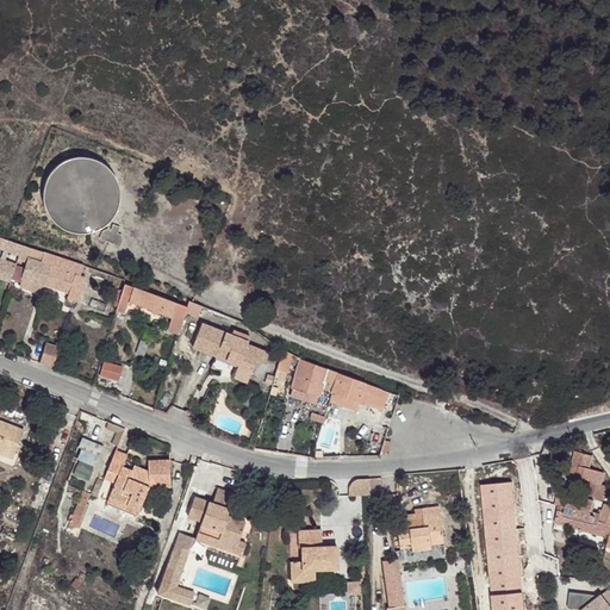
[(119,200),(119,191),(117,181),(111,173),(104,166),(95,161),(86,159),(76,159),(67,161),(58,165),(51,172),(45,180),(43,188),(42,198),(43,209),(47,217),(54,224),(61,230),(70,235),(80,236),(89,235),(99,231),(106,226),(113,218),(117,210),(119,200)]
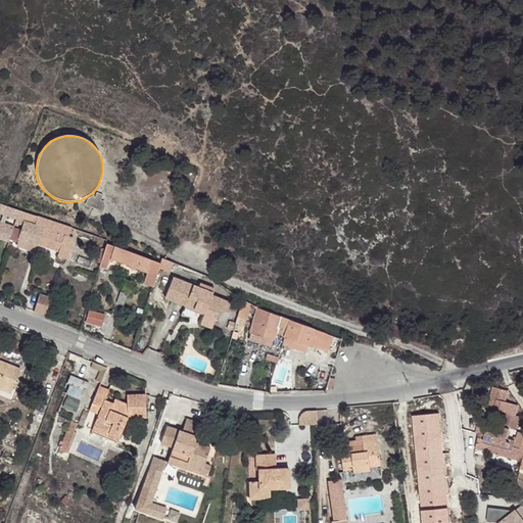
[(0,216),(0,237),(9,241),(10,239),(18,242),(19,237),(27,240),(34,242),(40,245),(45,227),(36,224),(38,217),(0,202),(0,210),(11,215),(9,220),(0,216)]
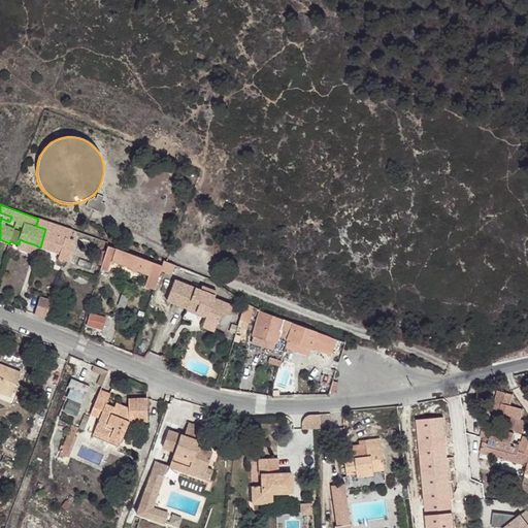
[(70,238),(73,231),(57,225),(54,232),(45,229),(40,248),(59,254),(58,258),(64,260),(67,250),(63,248),(66,237),(70,238)]
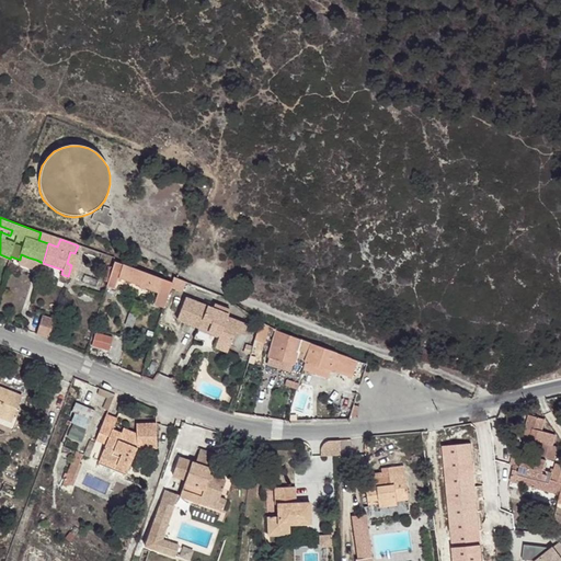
[(122,272),(113,268),(110,281),(113,282),(114,281),(119,282),(122,277),(160,292),(156,304),(164,307),(173,282),(124,263),(122,272)]
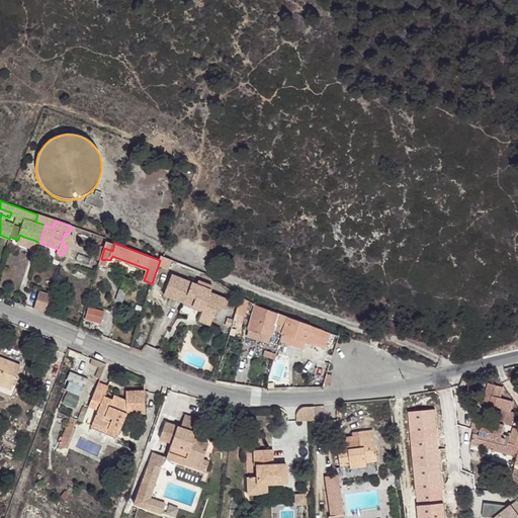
[(188,272),(187,271),(182,269),(166,265),(163,276),(173,279),(184,282),(184,286),(190,288),(192,279),(196,280),(197,275),(188,272)]
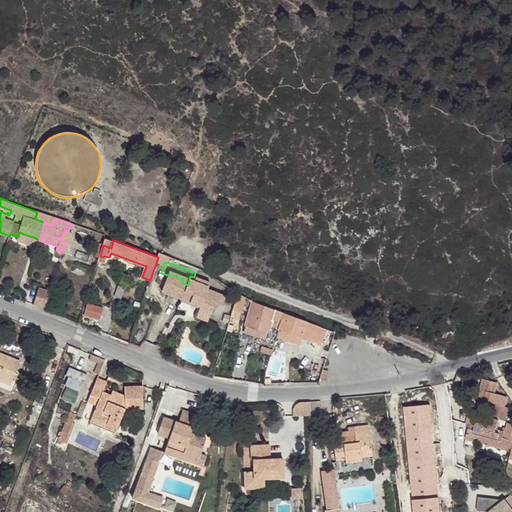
[(182,279),(171,276),(170,282),(188,287),(188,285),(182,283),(182,279)]
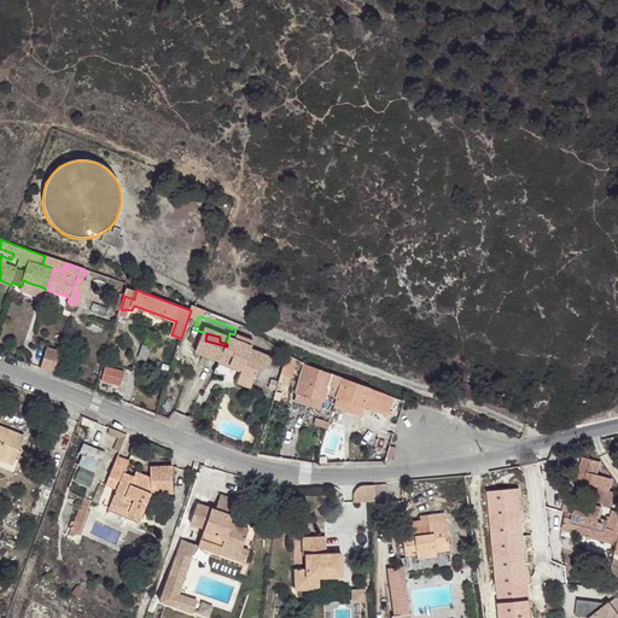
[(60,349),(48,345),(42,362),(40,368),(53,373),(60,349)]
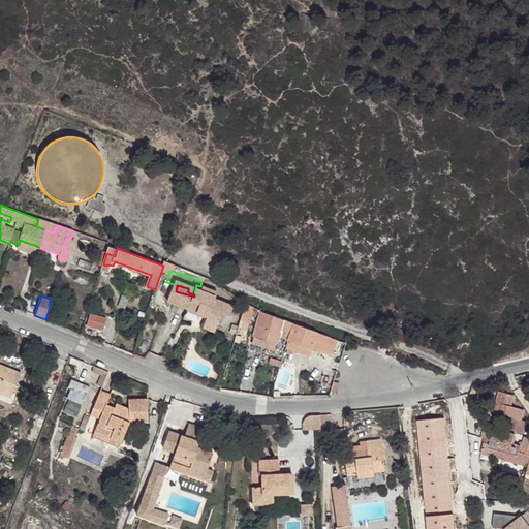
[(247,304),(242,320),(249,322),(254,307),(247,304)]
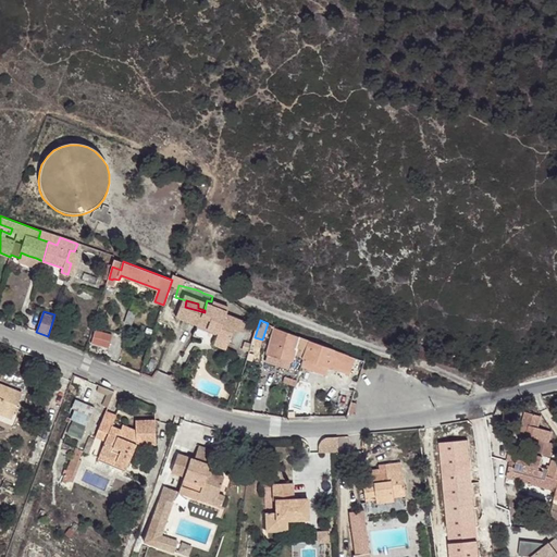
[(309,338),(274,325),(271,342),(268,354),(293,360),(295,353),(304,356),(309,338)]
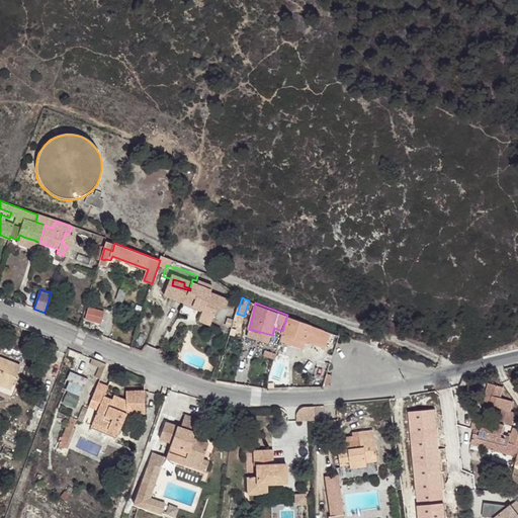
[(104,310),(89,305),(85,316),(100,321),(104,310)]
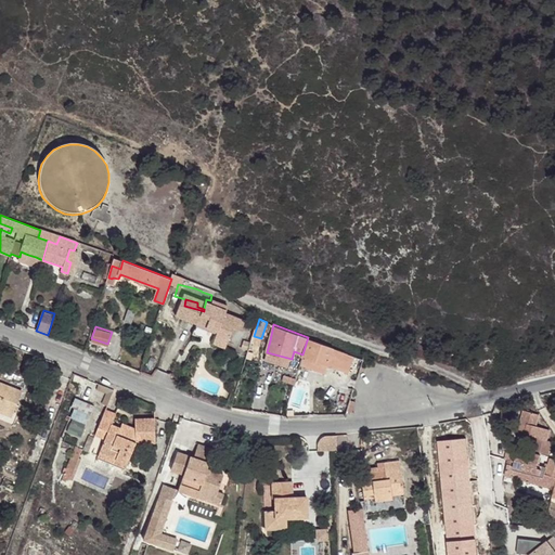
[(308,337),(302,355),(302,356),(328,365),(343,371),(349,353),(308,337)]
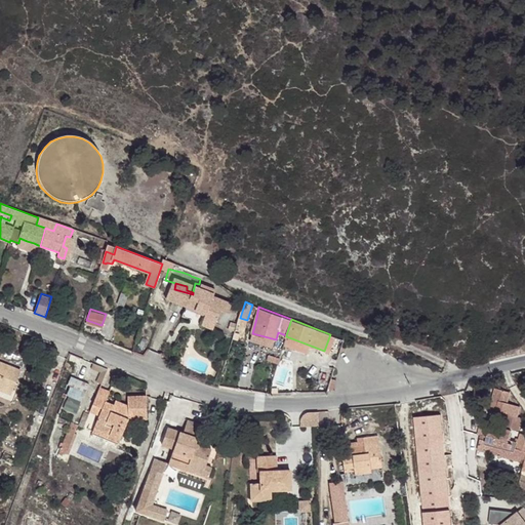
[(311,346),(286,336),(284,344),(309,352),(311,346)]
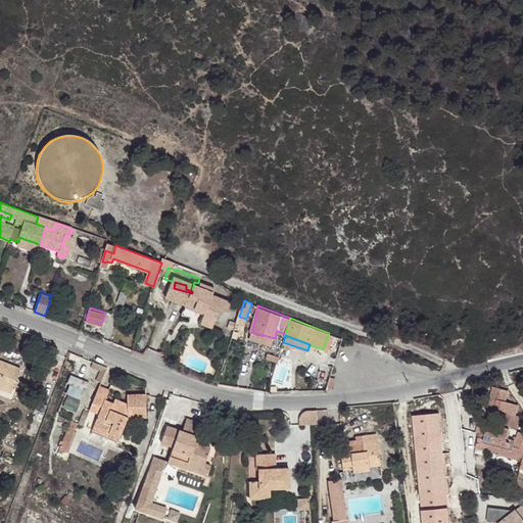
[(0,388),(12,393),(22,369),(0,359),(0,388)]
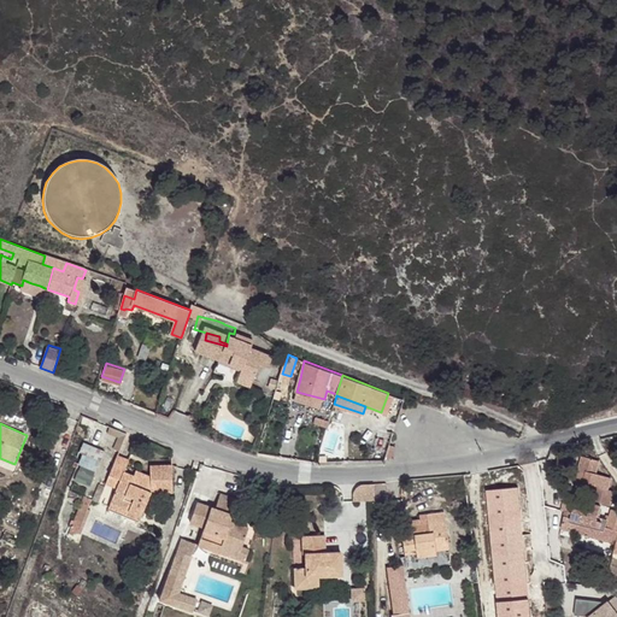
[(122,476),(117,487),(112,500),(142,512),(152,486),(175,485),(174,459),(153,460),(152,472),(137,474),(127,469),(131,458),(118,452),(111,472),(122,476)]
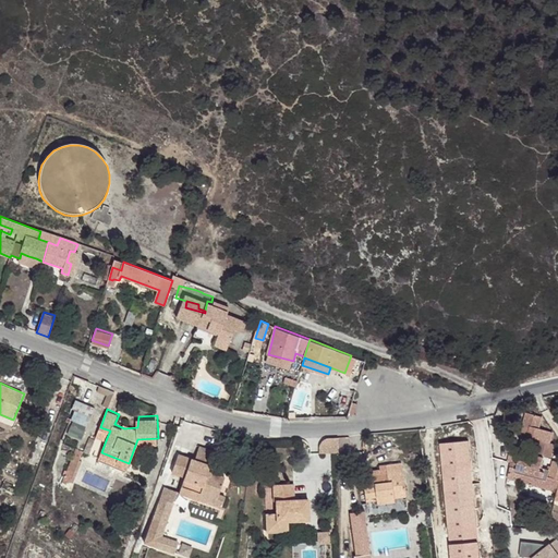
[(524,412),(521,424),(529,426),(525,436),(536,439),(532,452),(549,457),(553,444),(548,443),(552,432),(537,428),(541,416),(524,412)]
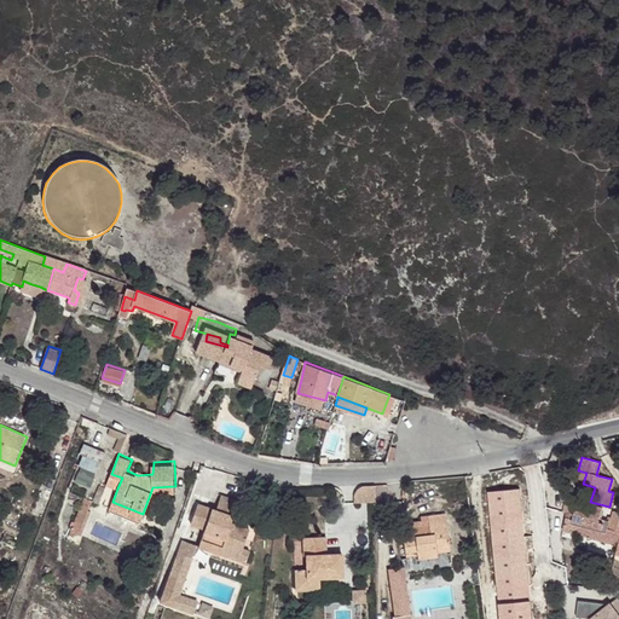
[(586,473),(578,470),(576,482),(583,484),(586,473)]
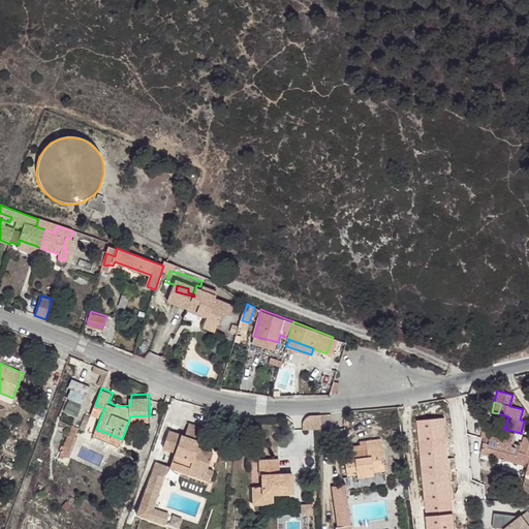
[(91,414),(100,417),(104,408),(95,405),(91,414)]
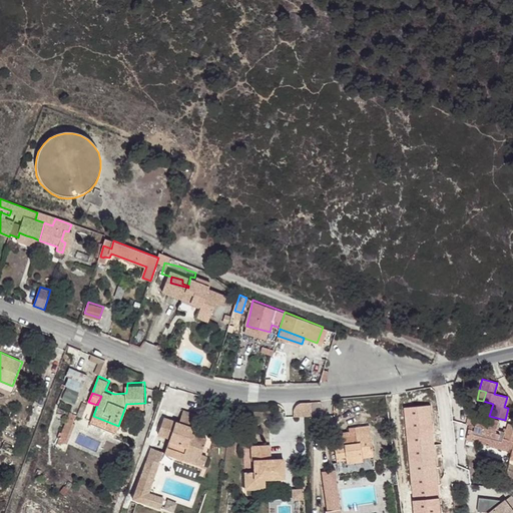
[(326,411),(325,396),(311,397),(312,411),(312,412),(326,411)]
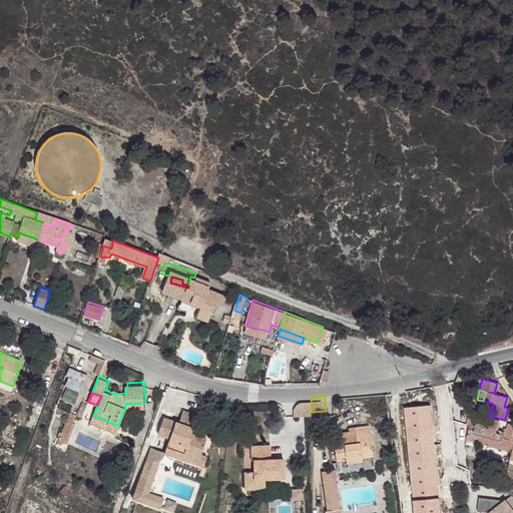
[(312,411),(311,397),(301,398),(297,401),(294,406),(294,411),(312,411)]
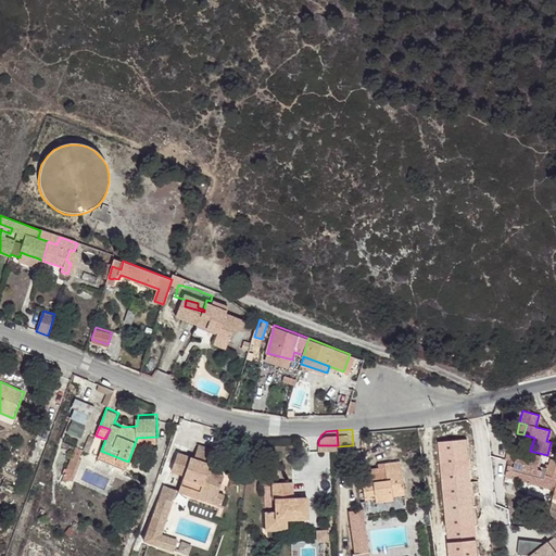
[(73,477),(85,447),(77,444),(64,475),(73,477)]
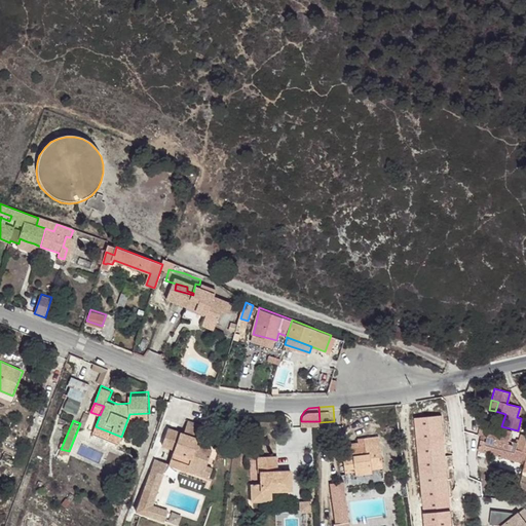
[(210,471),(217,450),(199,445),(205,426),(190,421),(185,434),(171,428),(164,446),(177,450),(172,464),(190,472),(192,464),(210,471)]
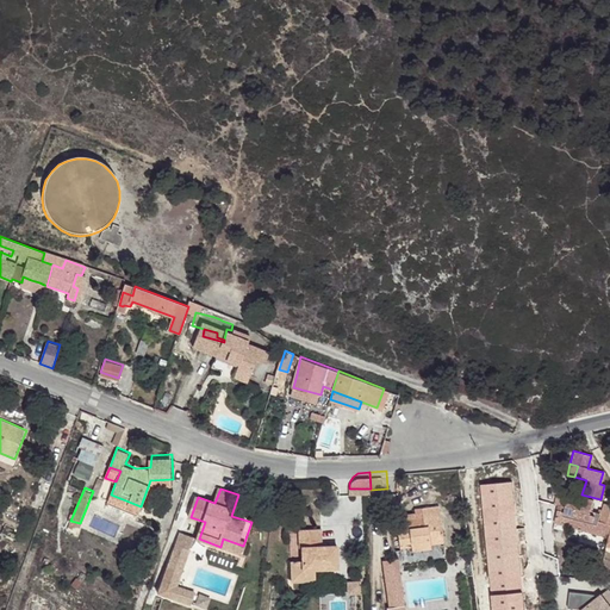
[(592,499),(578,496),(576,502),(570,500),(566,499),(564,508),(558,505),(553,520),(570,524),(568,527),(579,529),(607,536),(609,524),(609,505),(603,504),(598,522),(587,518),(592,499)]
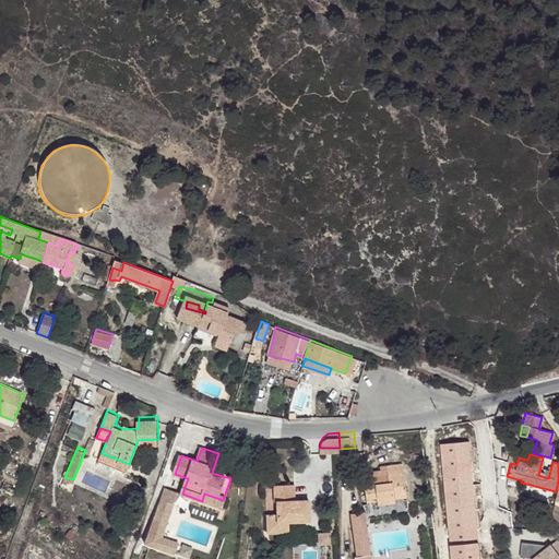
[(509,455),(507,462),(511,463),(516,465),(519,458),(509,455)]
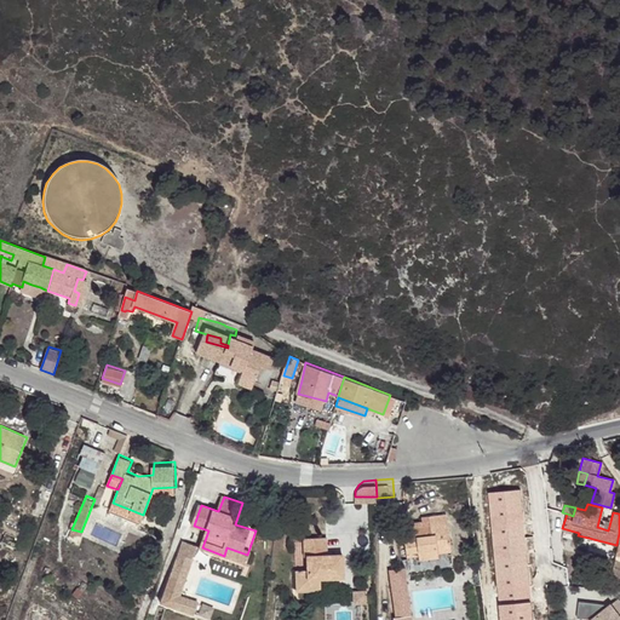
[(438,547),(452,545),(446,509),(422,512),(423,517),(402,520),(407,552),(419,550),(420,555),(438,552),(438,547)]
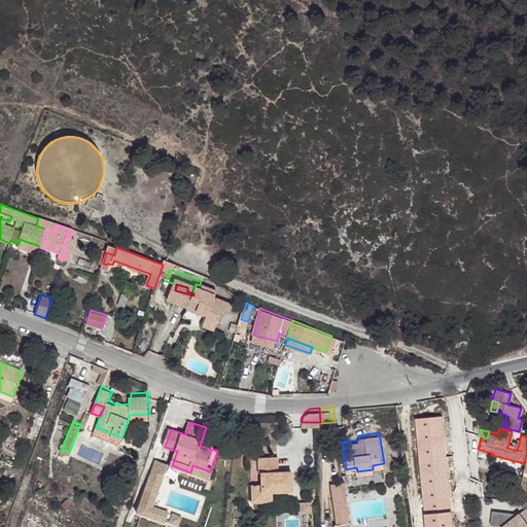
[(274,486),(293,485),(293,467),(280,467),(276,467),(275,455),(259,456),(259,467),(265,467),(264,478),(264,485),(274,486)]
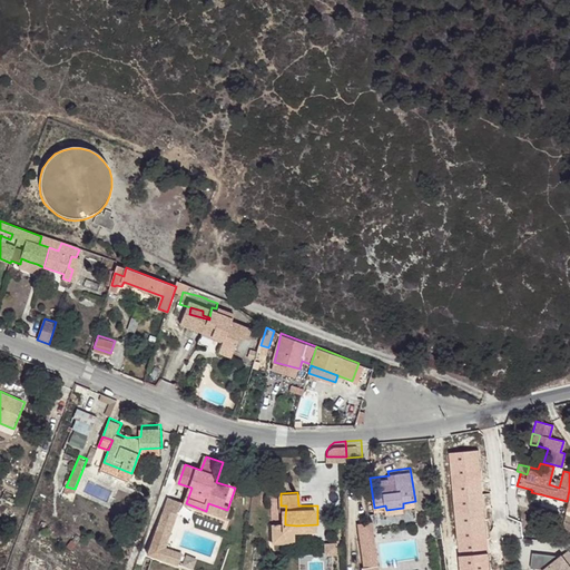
[(182,514),(186,503),(172,498),(167,509),(182,514)]
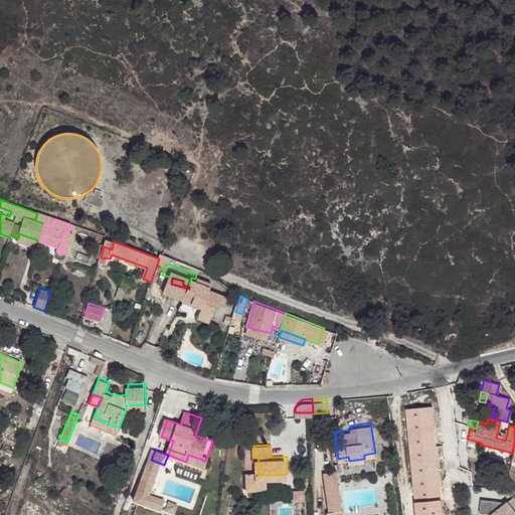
[(154,494),(164,465),(151,460),(137,500),(164,510),(167,499),(154,494)]
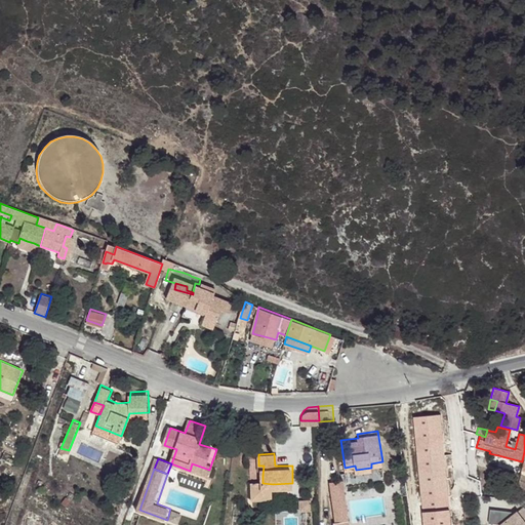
[(263,483),(263,476),(252,476),(252,494),(273,493),(273,484),(263,483)]
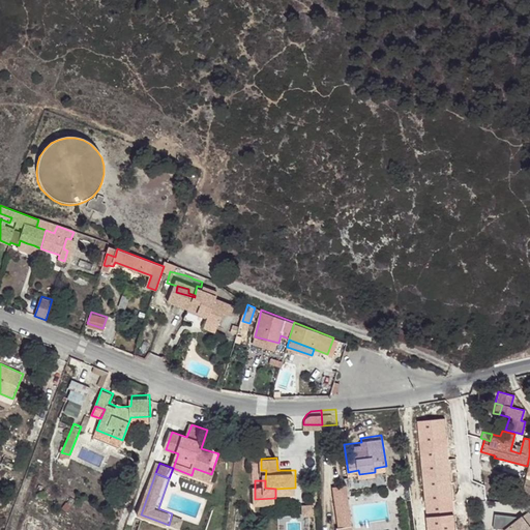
[(347,483),(334,486),(334,492),(348,490),(347,483)]
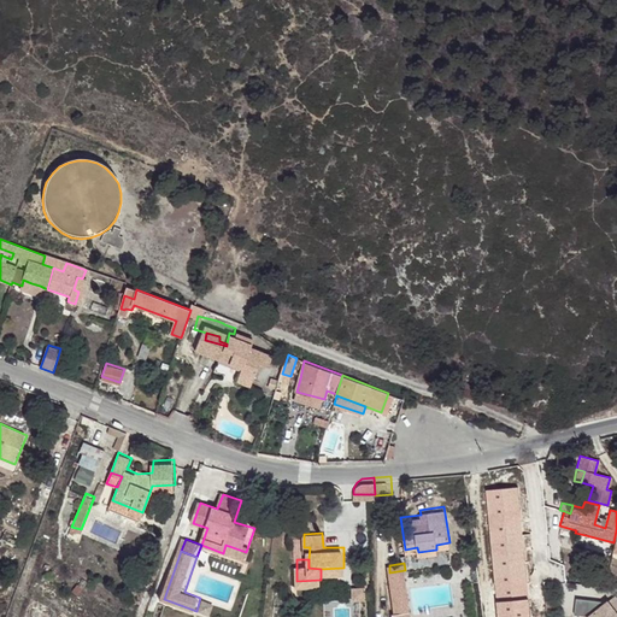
[(405,570),(389,573),(397,613),(411,610),(406,577),(405,577),(405,570)]
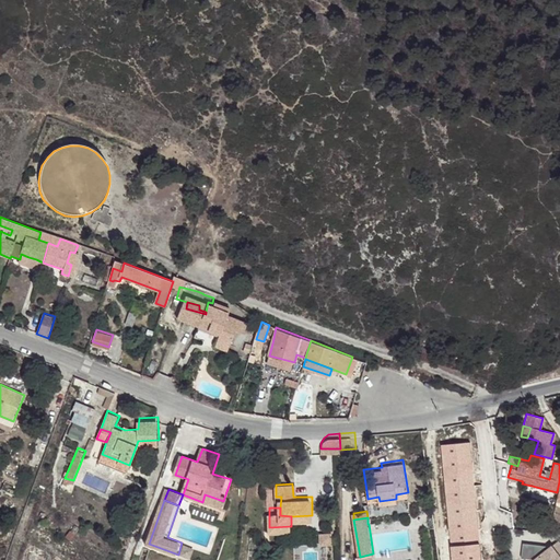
[(331,528),(321,528),(321,539),(331,539),(331,528)]
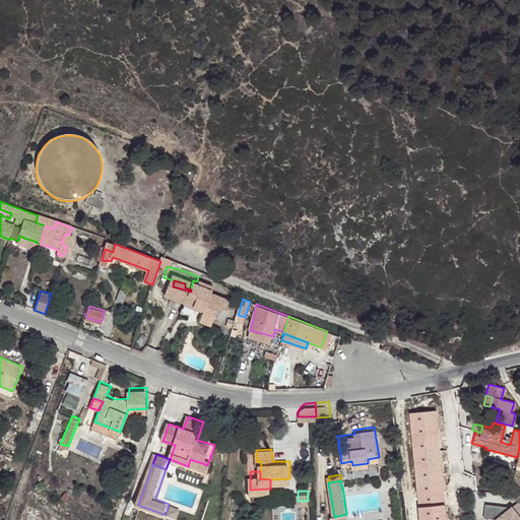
[(503,507),(489,505),(486,518),(497,519),(519,519),(519,503),(519,502),(508,511),(503,507)]
